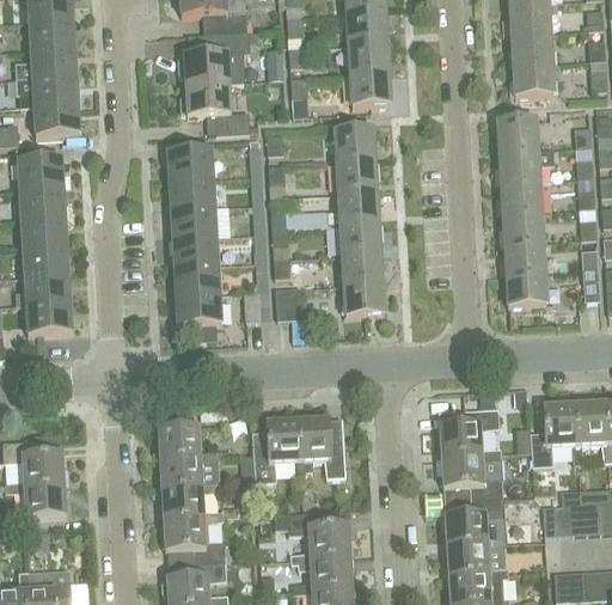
[(26,0),(29,22),(72,19),(71,0),(26,0)]
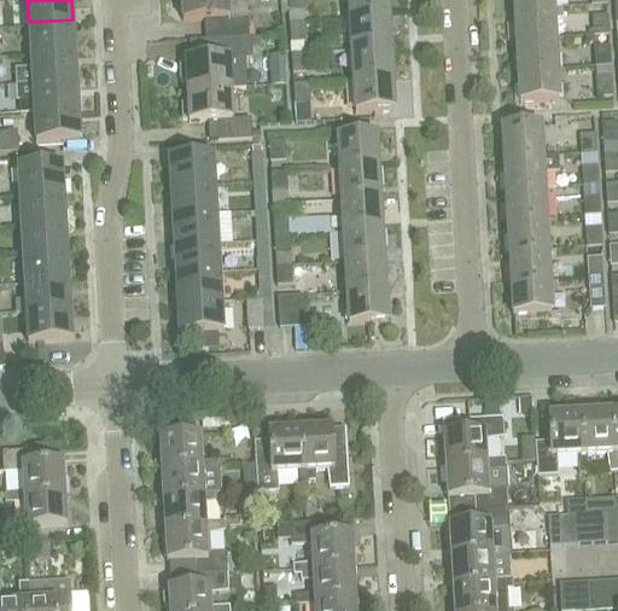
[(181,0),(182,16),(211,15),(213,35),(249,33),(246,0),(181,0)]
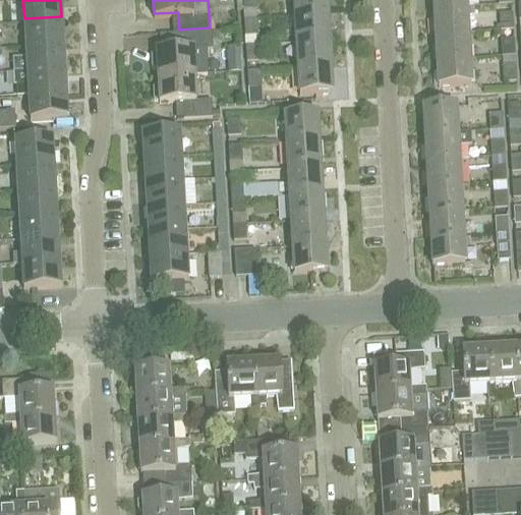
[(293,0),(294,12),(328,11),(327,0),(293,0)]
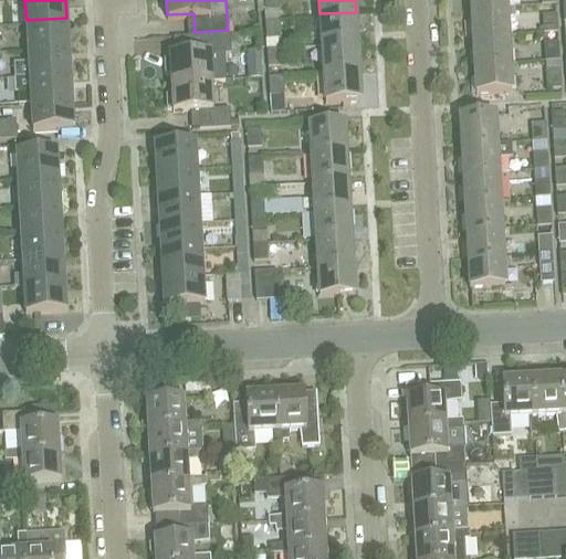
[(515,3),(506,3),(471,6),(473,33),(507,31),(506,11),(515,11),(515,3)]
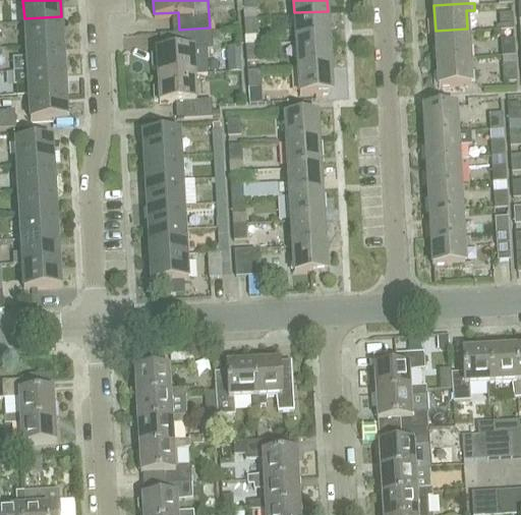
[(513,25),(512,9),(499,9),(500,26),(513,25)]
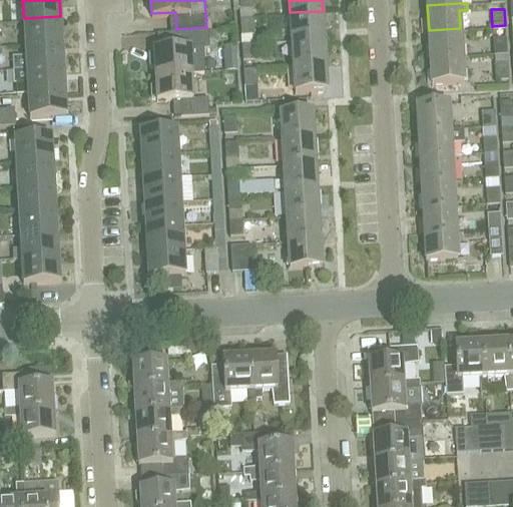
[(323,11),(290,12),(292,38),(324,36),(323,11)]
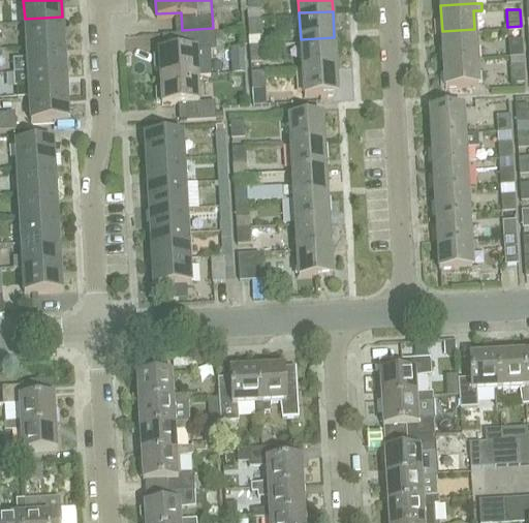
[(247,16),(249,42),(262,41),(261,14),(247,16)]
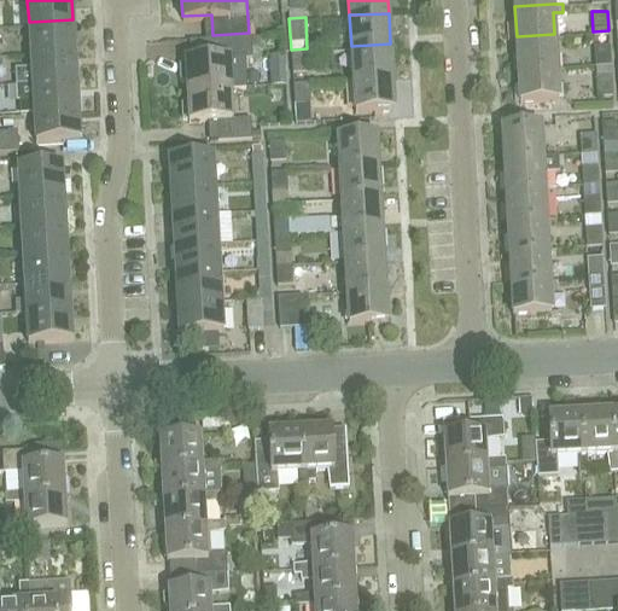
[(30,50),(74,47),(73,19),(29,22),(30,50)]
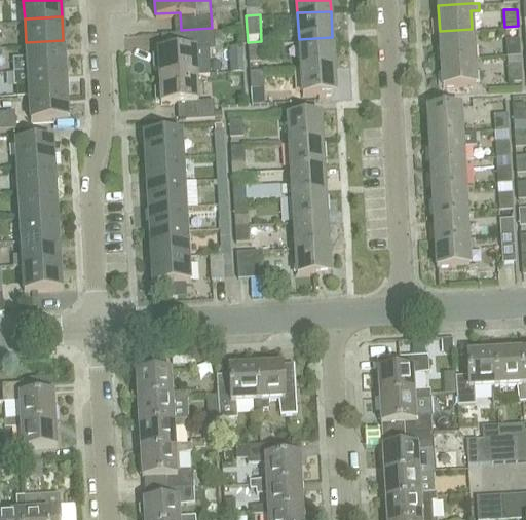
[(212,28),(181,30),(182,46),(157,47),(157,49),(155,49),(153,51),(153,63),(156,65),(158,65),(158,73),(197,72),(210,71),(209,45),(215,44),(214,28),(212,28)]
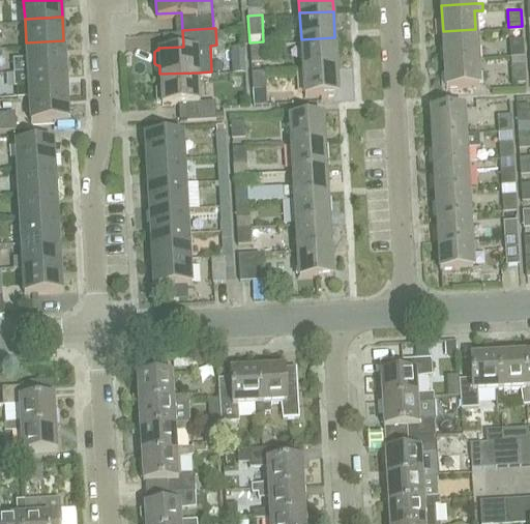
[(444,57),(477,56),(475,29),(443,31),(444,57)]
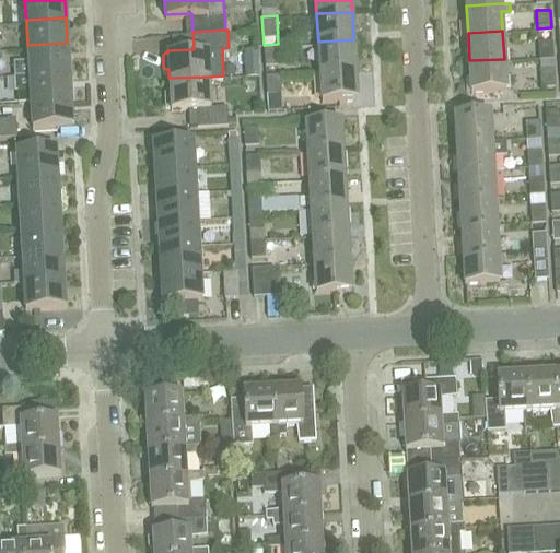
[(552,56),(552,37),(538,38),(538,56),(552,56)]
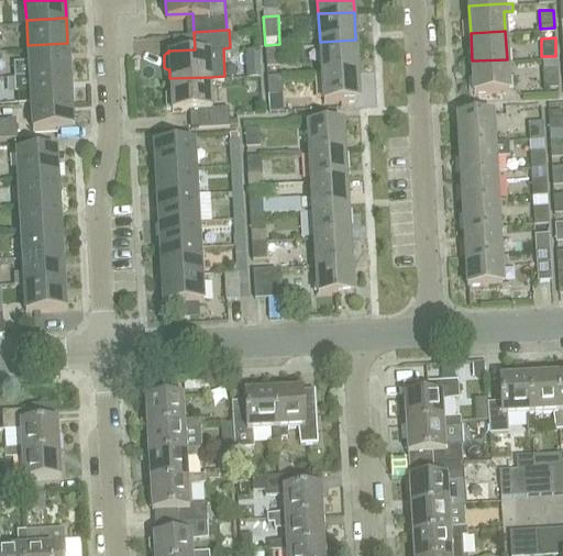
[(355,40),(320,42),(321,69),(357,67),(355,40)]
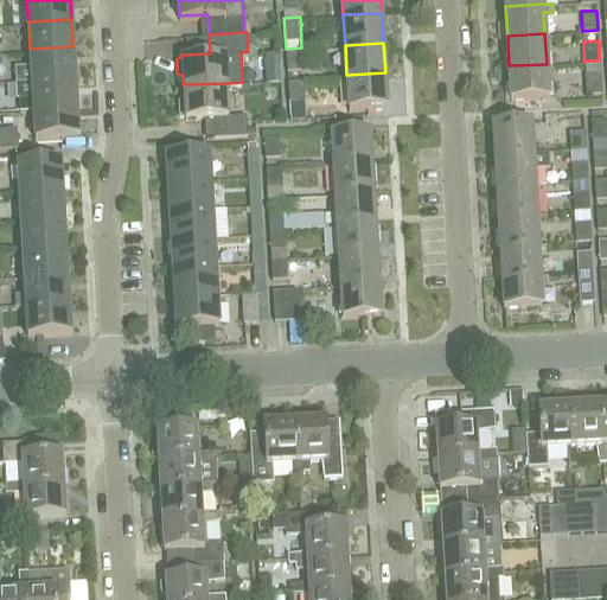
[(16,77),(31,76),(31,77),(75,75),(72,46),(30,49),(30,62),(14,63),(16,77)]
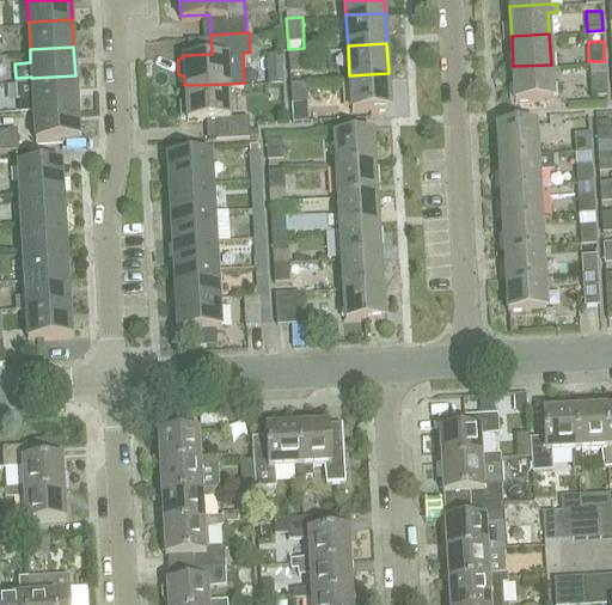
[(304,48),(288,49),(289,68),(305,67),(304,48)]
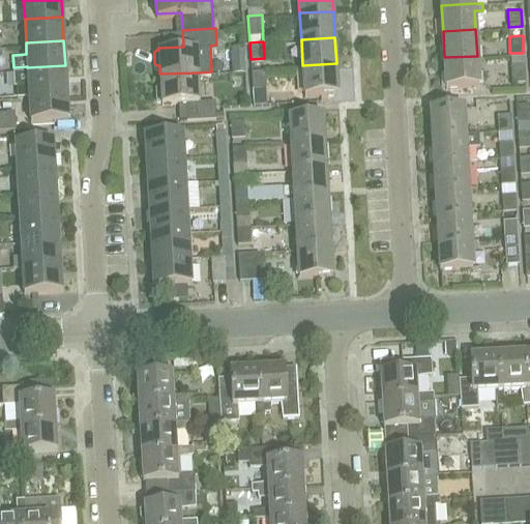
[(477,56),(444,57),(445,84),(478,83),(477,56)]
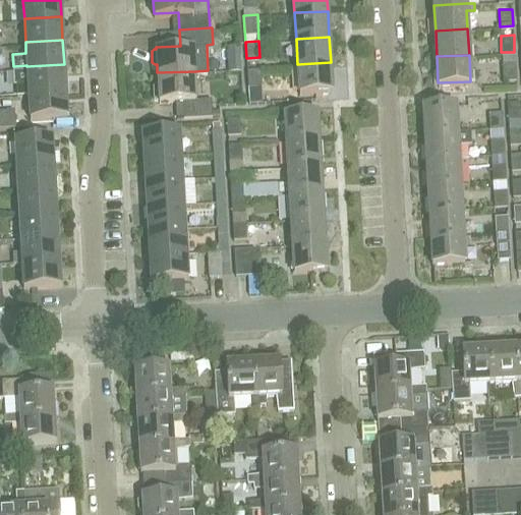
[(516,77),(515,60),(502,61),(503,78),(516,77)]
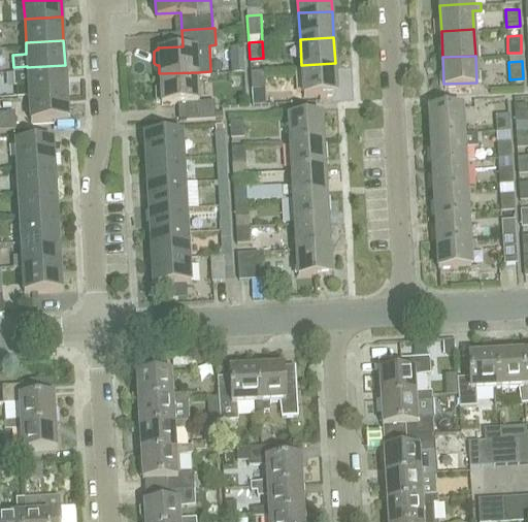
[(335,63),(301,65),(302,92),(336,90),(335,63)]
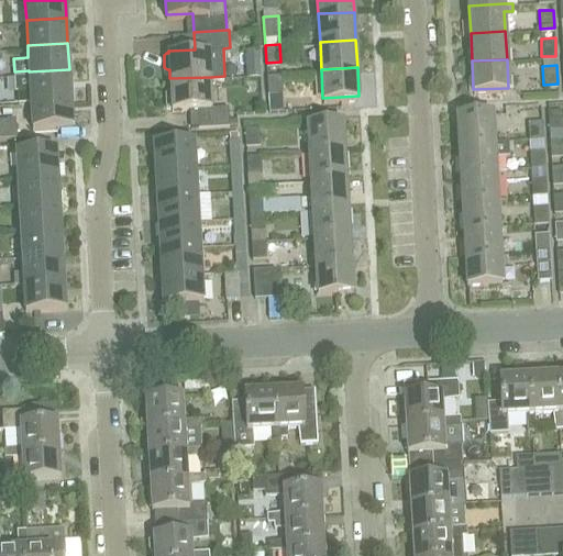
[(30,98),(70,96),(69,69),(29,71),(30,87),(18,88),(19,99),(30,99),(30,98)]
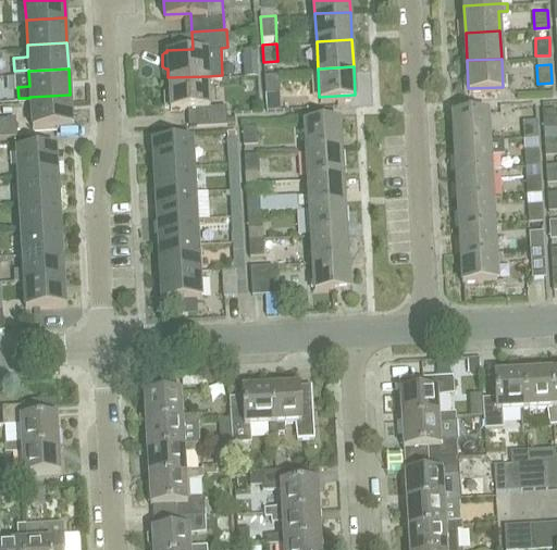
[(279,88),(279,71),(264,72),(264,89),(279,88)]
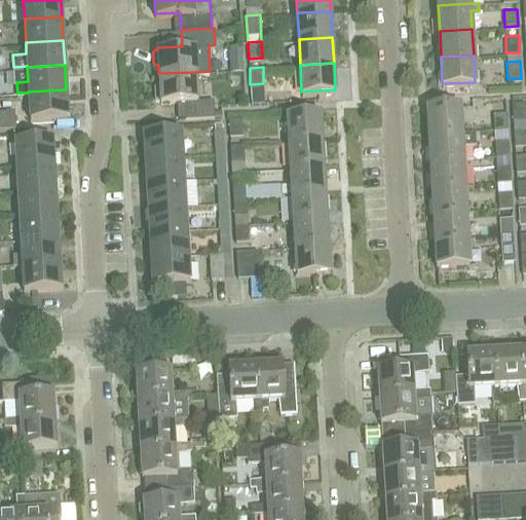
[(198,98),(197,72),(158,73),(159,81),(156,81),(154,83),(155,95),(157,97),(160,97),(160,99),(184,98),(185,115),(214,113),(213,97),(198,98)]
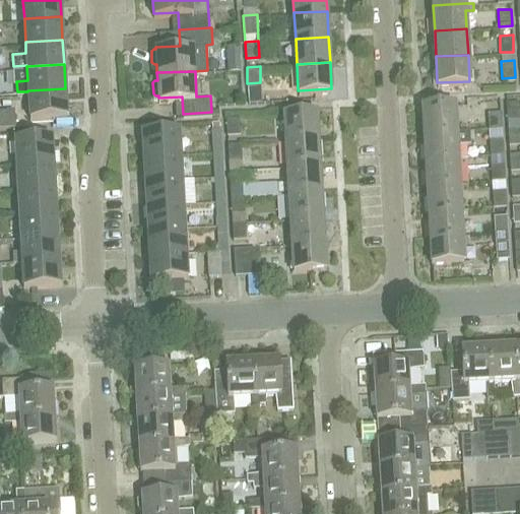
[(27,90),(27,91),(28,116),(66,114),(65,88),(27,90)]
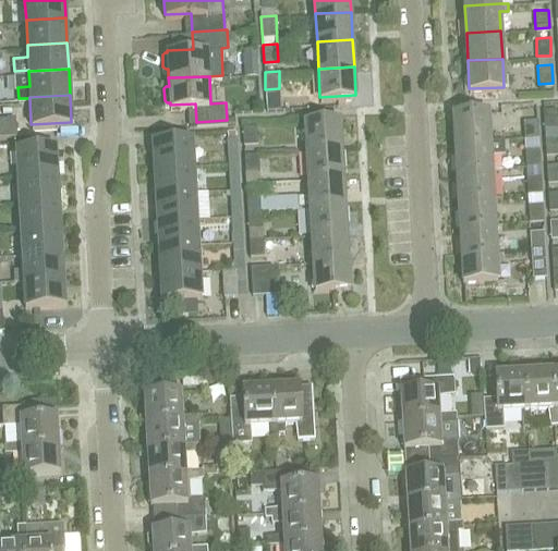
[(543,107),(544,124),(557,123),(557,122),(557,106),(543,107)]
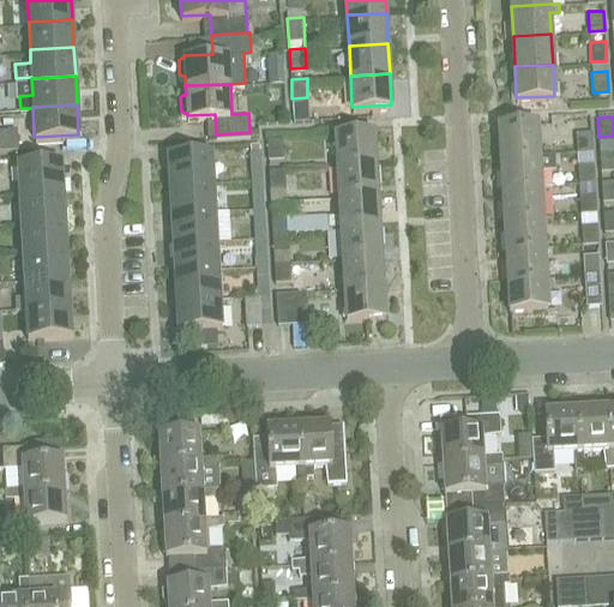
[(500,155),(539,152),(536,121),(498,124),(500,155)]
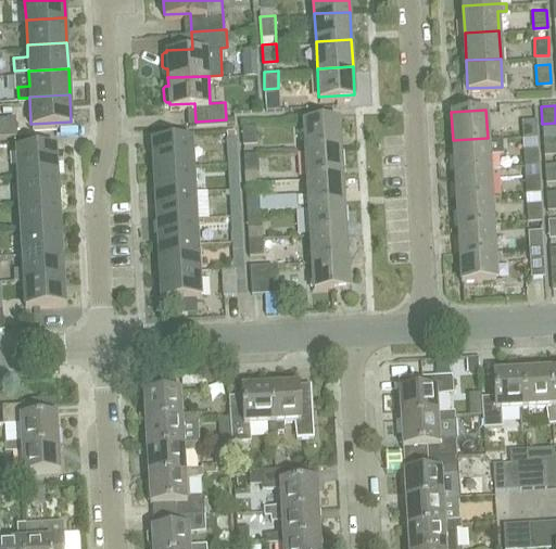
[(0,132),(16,131),(15,113),(7,114),(7,115),(0,115),(0,132)]
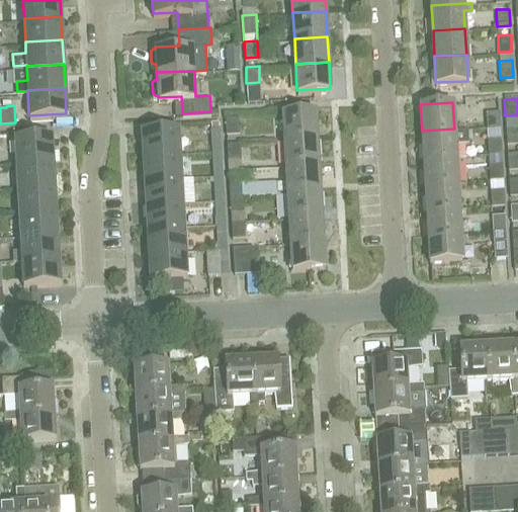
[(487,126),(500,125),(499,108),(486,109),(487,126)]
